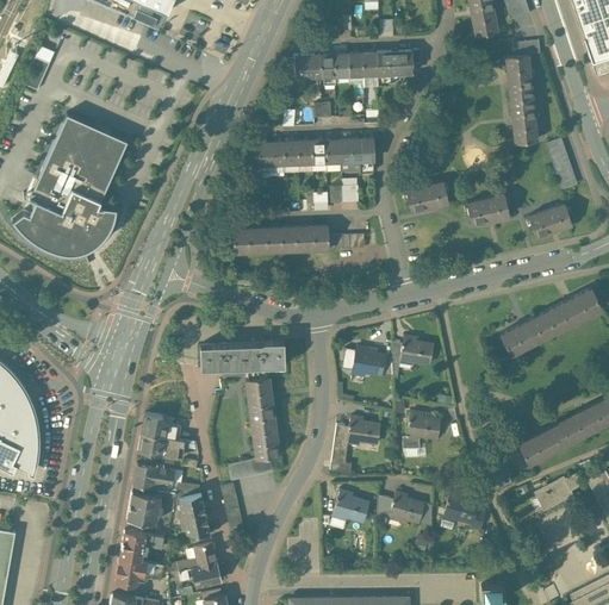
[(130,0),(168,17),(175,0),(130,0)]
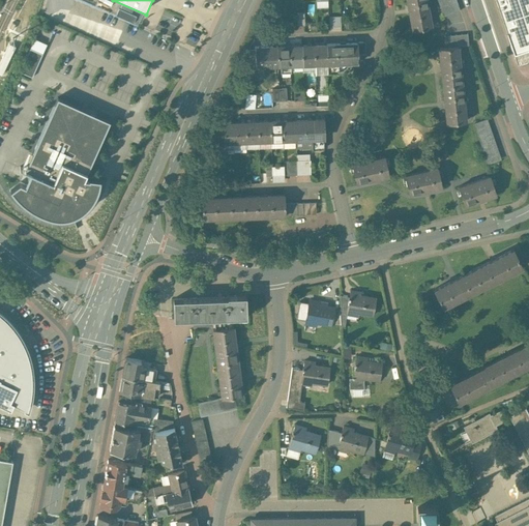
[(407,0),(414,34),(433,30),(427,0),(407,0)]
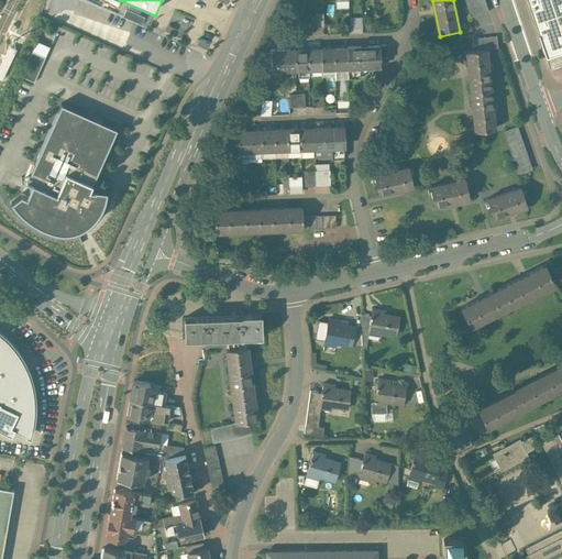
[(484,0),(464,0),(472,22),(489,15),(484,0)]
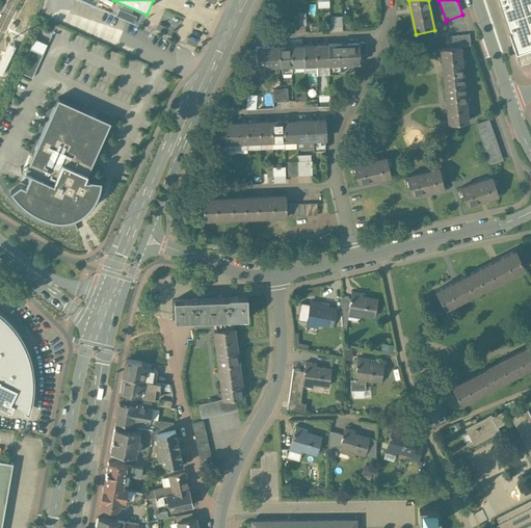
[(530,0),(497,0),(518,59),(530,54),(530,0)]
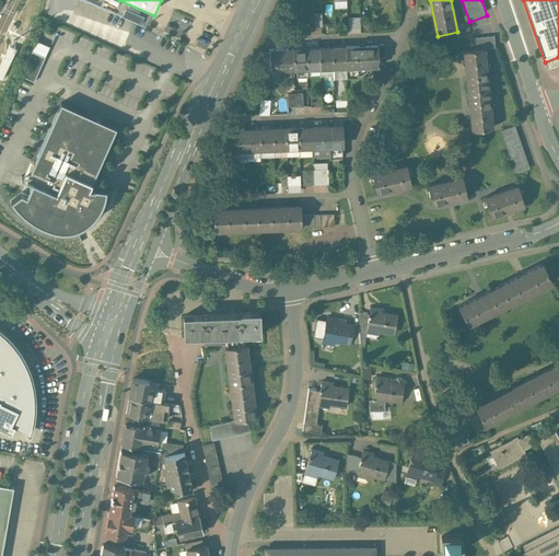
[(350,21),(351,36),(363,35),(362,20),(350,21)]
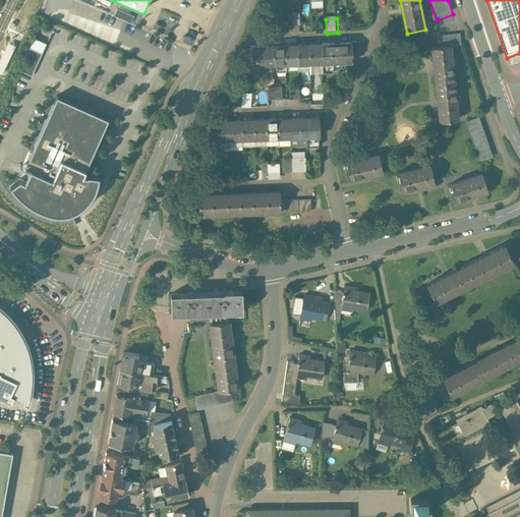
[(460,38),(438,40),(439,51),(451,50),(452,50),(461,49),(460,38)]
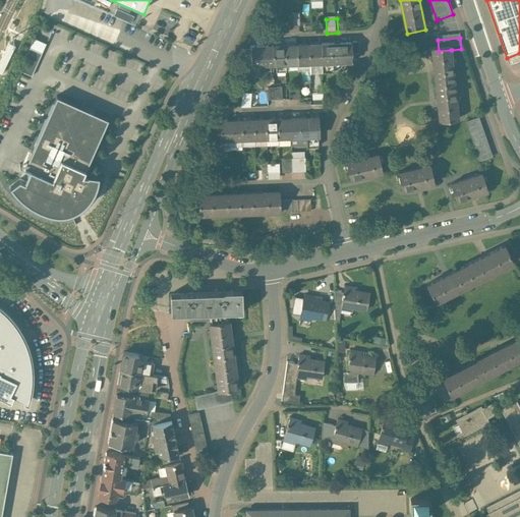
[(180,43),(178,48),(192,53),(193,47),(180,43)]
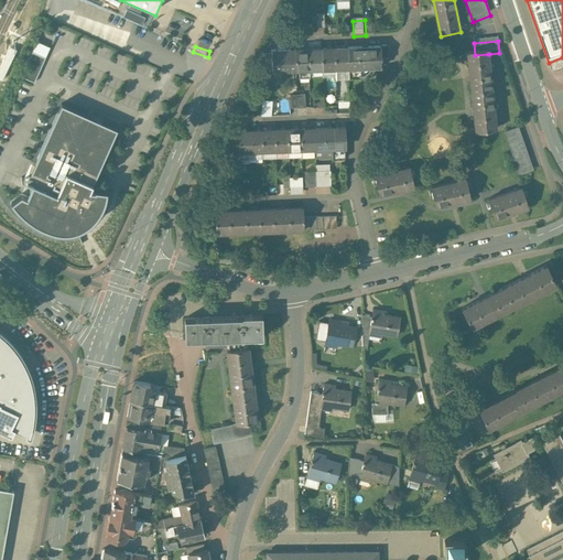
[(386,50),(369,51),(369,71),(369,74),(387,74),(386,50)]
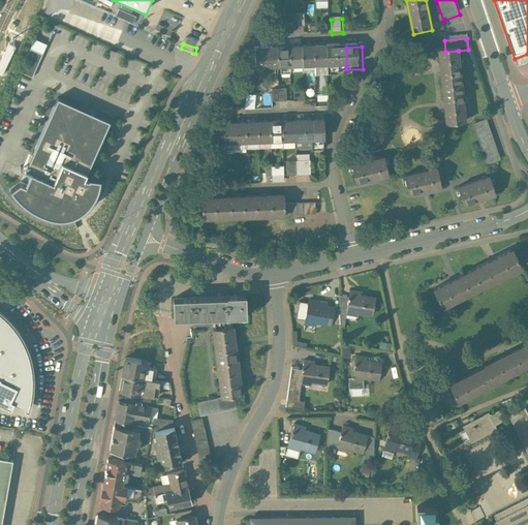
[(0,78),(3,80),(17,51),(9,48),(0,66),(0,78)]
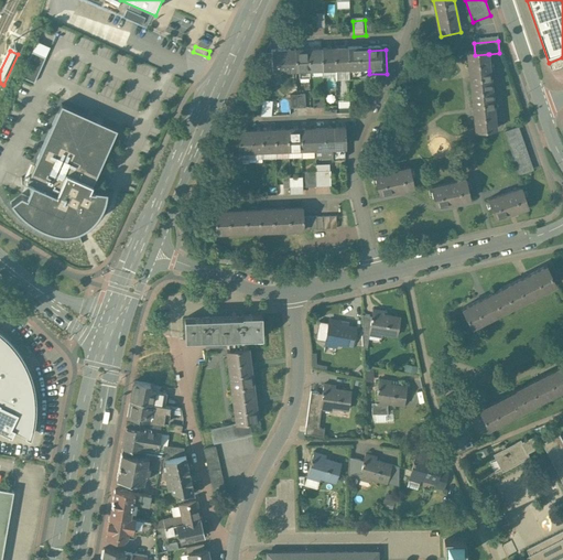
[(369,51),(348,52),(349,72),(369,71),(369,51)]
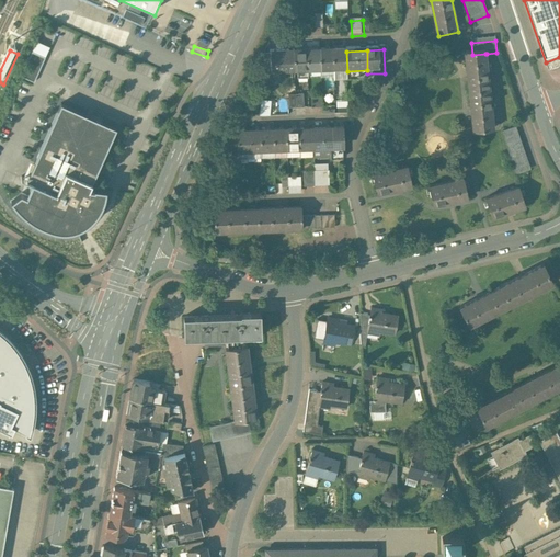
[(321,52),(308,53),(309,72),(321,72),(321,52)]
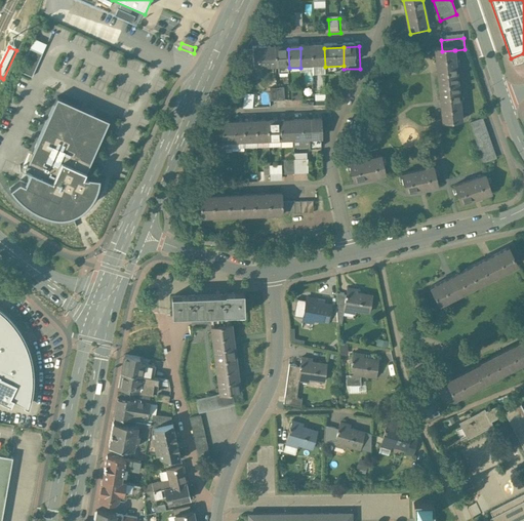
[(312,48),(300,48),(300,68),(313,67),(312,48)]
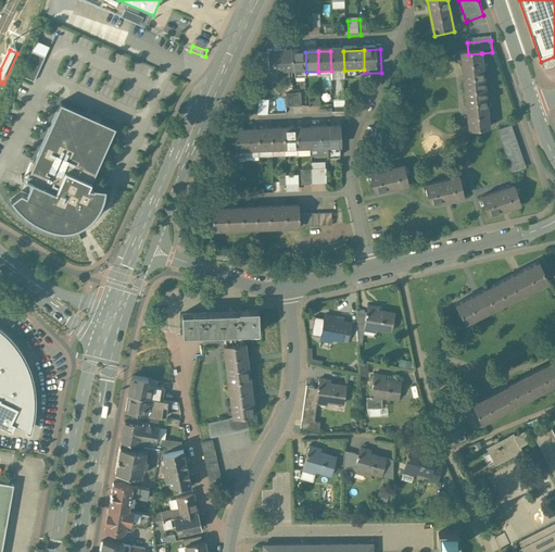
[(343,51),(330,51),(331,71),(344,71),(343,51)]
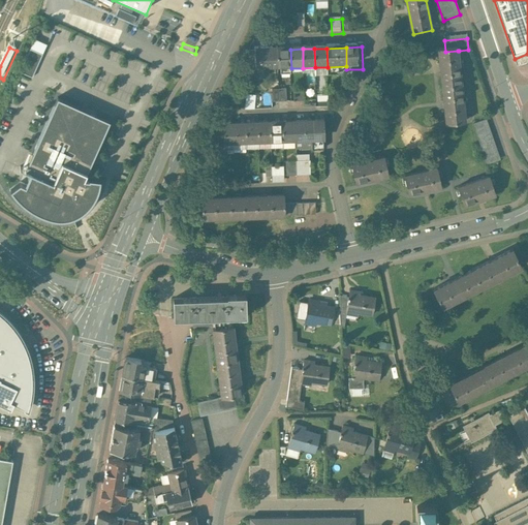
[(278,50),(256,51),(256,70),(259,70),(269,69),(279,69),(278,50)]
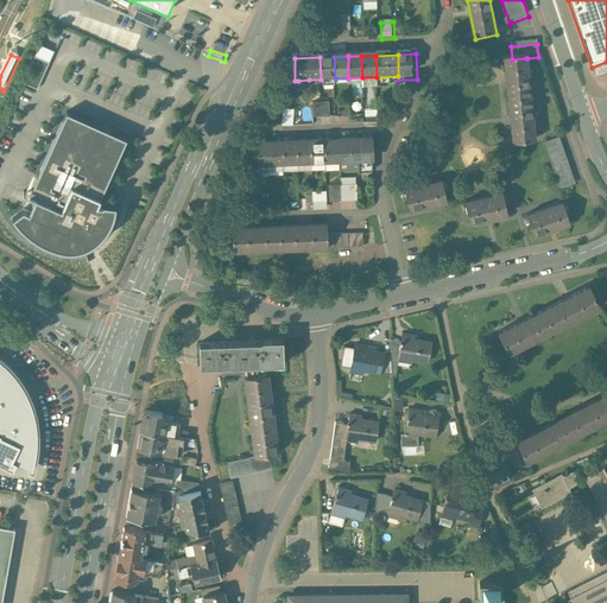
[(334,57),(320,57),(321,80),(323,80),(335,78),(334,57)]
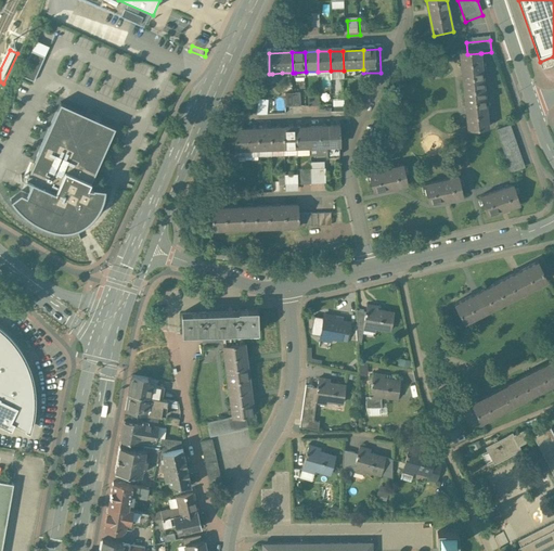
[(467,54),(461,54),(468,132),(489,130),(481,53),(480,53),(467,54)]
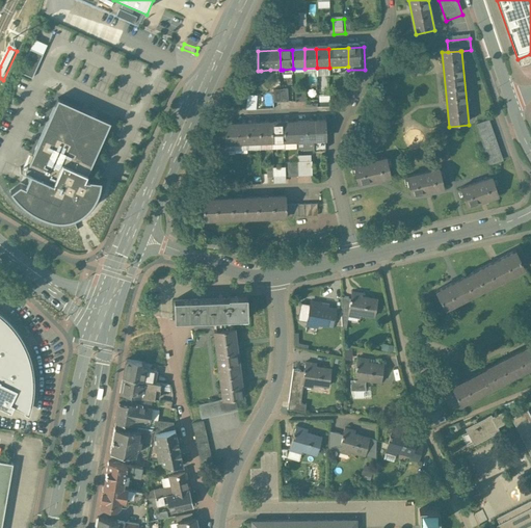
[(44,58),(31,52),(21,76),(33,81),(44,58)]
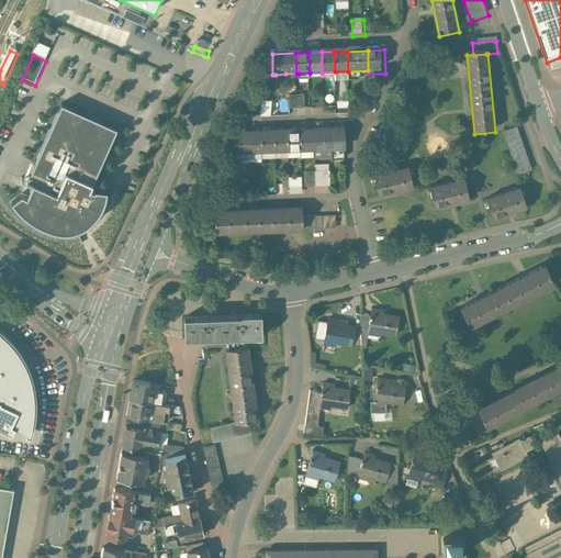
[(285,74),(276,75),(276,84),(285,84),(285,74)]
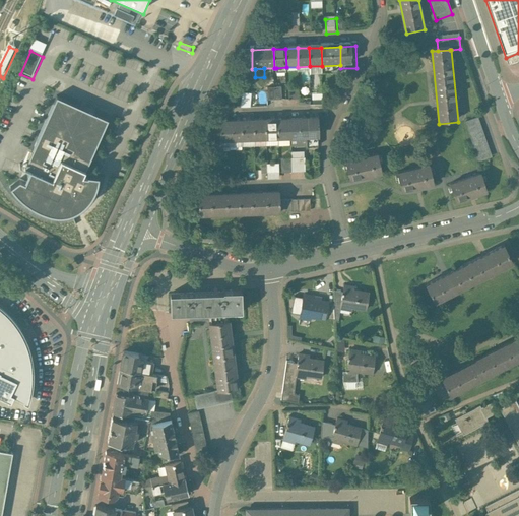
[(268,103),(284,102),(283,89),(268,90),(268,103)]
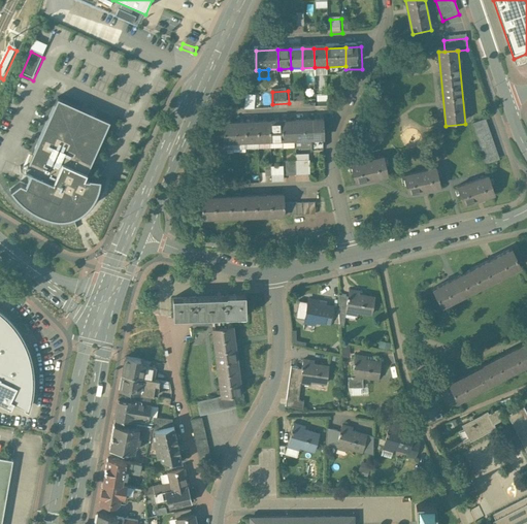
[(260,105),(253,99),(248,105),(254,111),(260,105)]
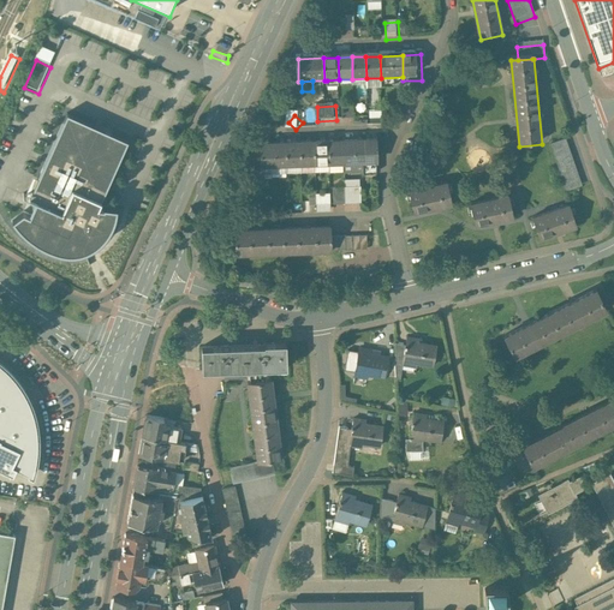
[(129,144),(69,118),(31,201),(24,197),(24,198),(36,204),(91,228),(100,210),(129,144)]
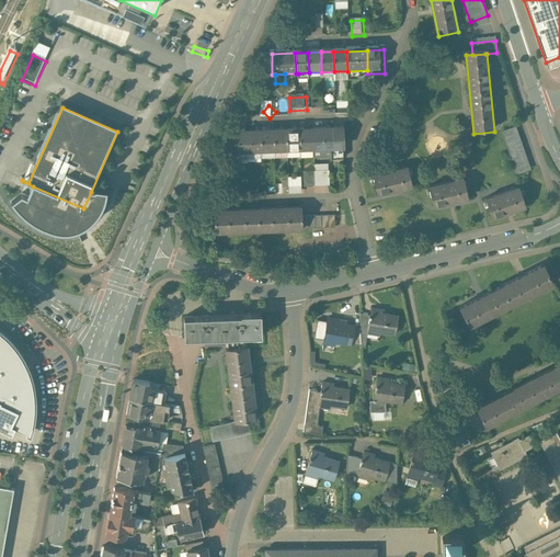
[(333,131),(312,132),(313,151),(331,151),(334,151),(333,131)]
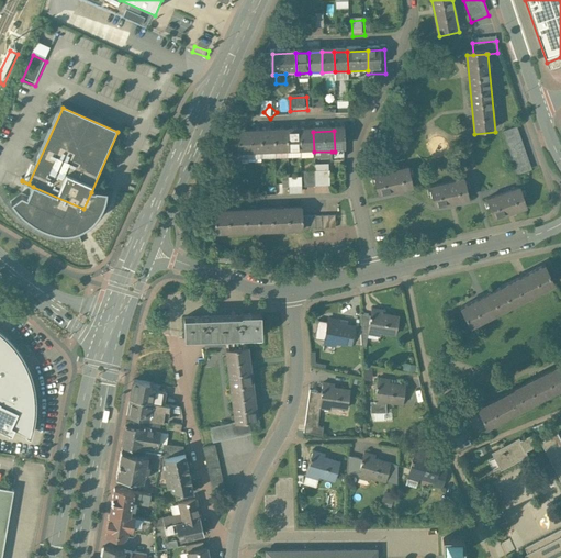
[(345,131),(334,131),(335,152),(332,152),(333,163),(345,162),(345,151),(346,151),(345,131)]
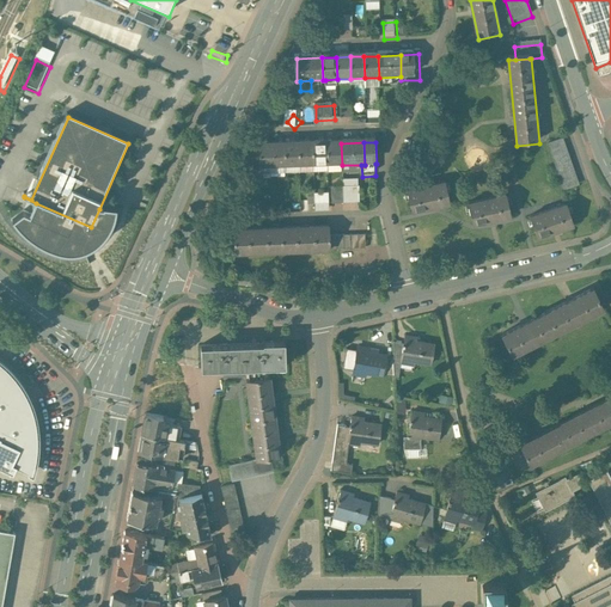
[(579,189),(562,142),(549,147),(564,194),(579,189)]
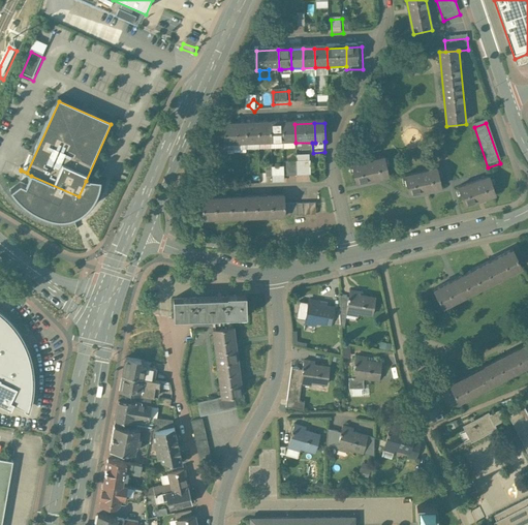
[(283,124),(271,125),(272,144),(283,144),(283,124)]
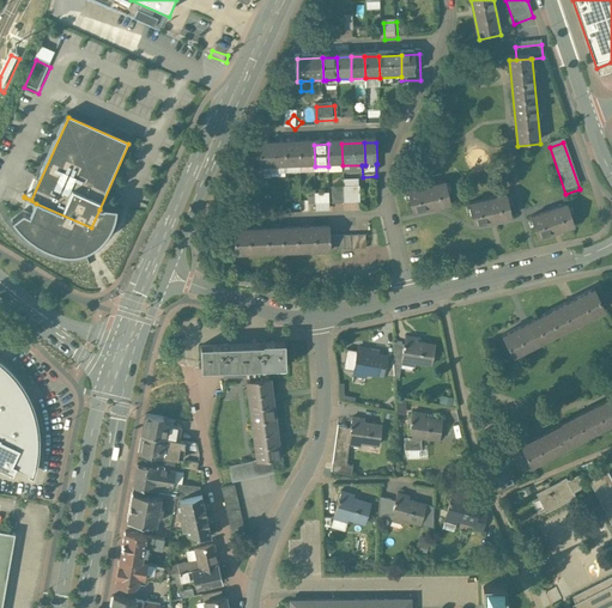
[(341,144),(328,144),(328,166),(343,165),(341,144)]
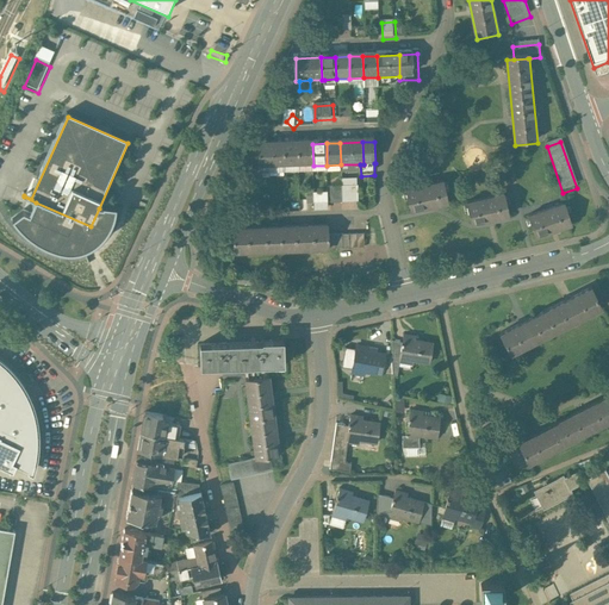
[(298,144),(285,145),(285,167),(299,167),(298,144)]
